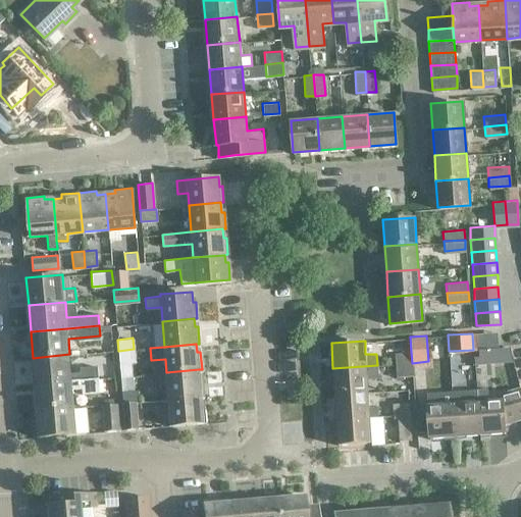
[(135,360),(134,349),(118,351),(119,361),(135,360)]
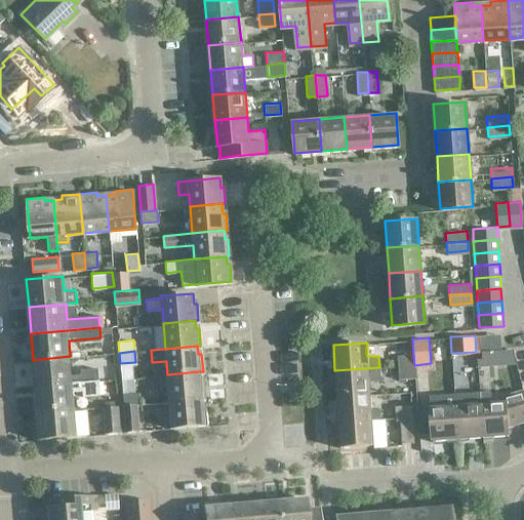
[(397,355),(398,366),(414,365),(413,354),(397,355)]
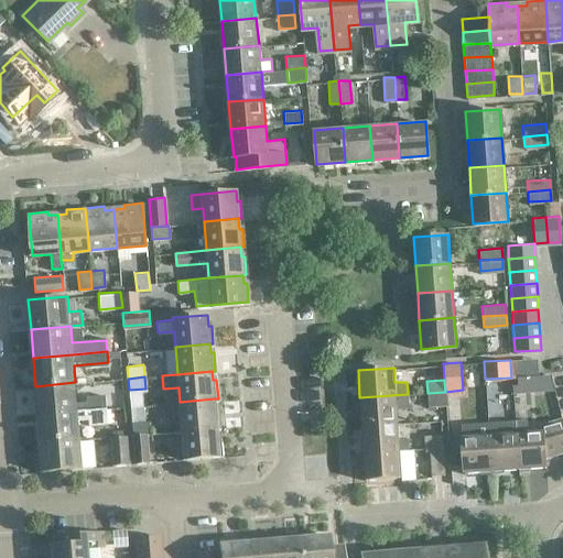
[(87,400),(77,401),(75,382),(35,386),(38,414),(106,408),(104,393),(86,395),(87,400)]
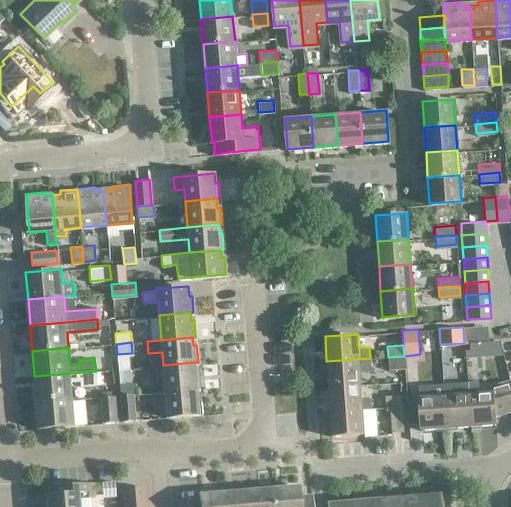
[(404,356),(388,357),(388,368),(405,367),(404,356)]
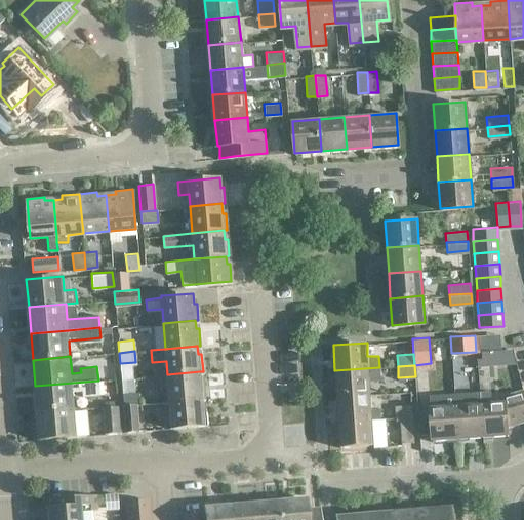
[(334,370),(336,396),(370,393),(369,380),(380,378),(379,367),(334,370)]
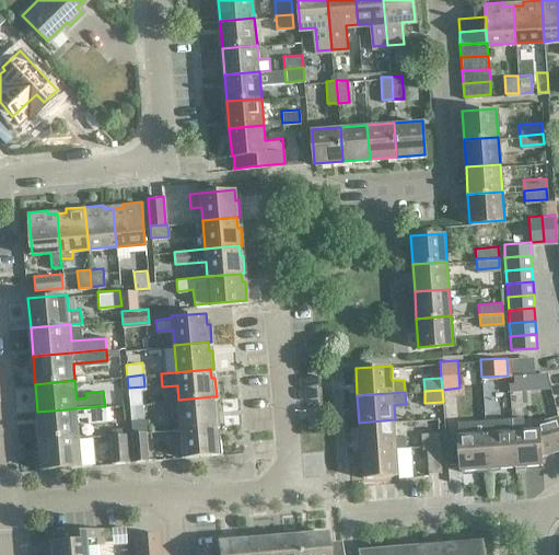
[(181,427),(216,424),(219,423),(217,406),(213,406),(213,396),(178,400),(167,400),(169,413),(179,412),(181,427)]
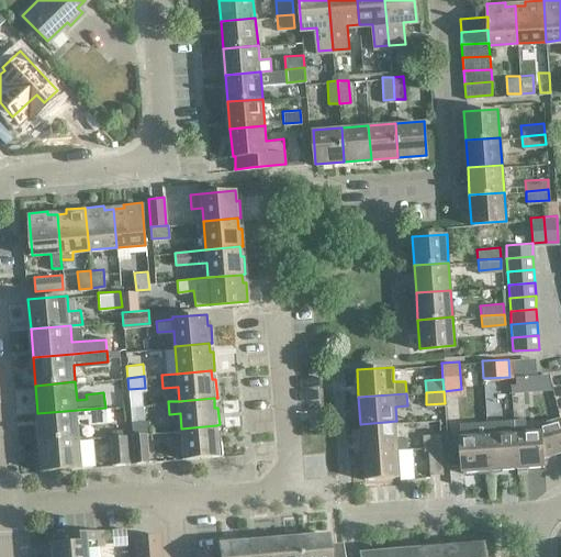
[(105,408),(37,413),(41,441),(79,437),(78,418),(88,418),(89,422),(107,421),(105,408)]
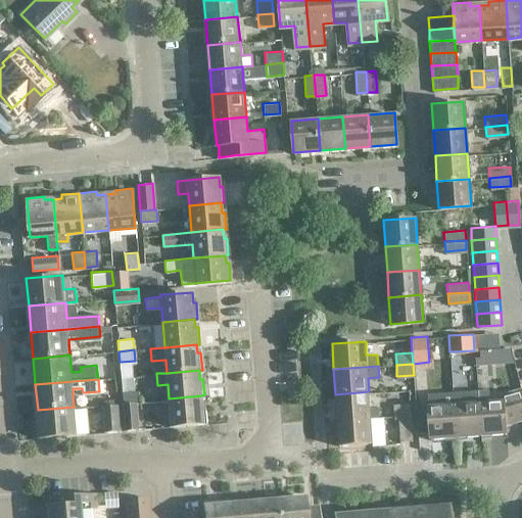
[(477,388),(453,390),(456,436),(480,434),(477,388)]
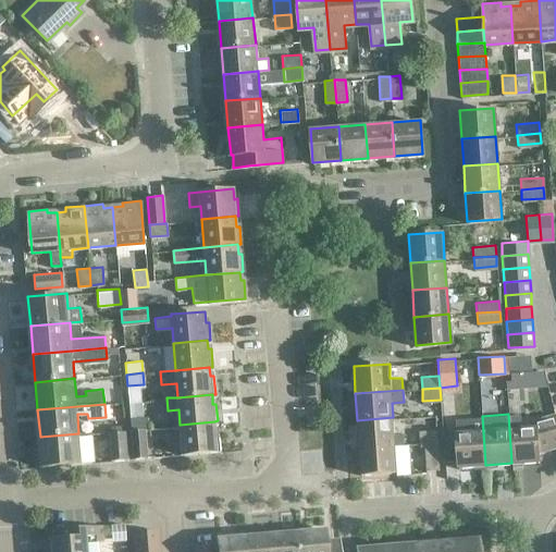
[(508,414),(511,463),(539,461),(538,451),(555,445),(555,417),(555,414),(535,418),(535,426),(520,427),(519,414),(508,414)]
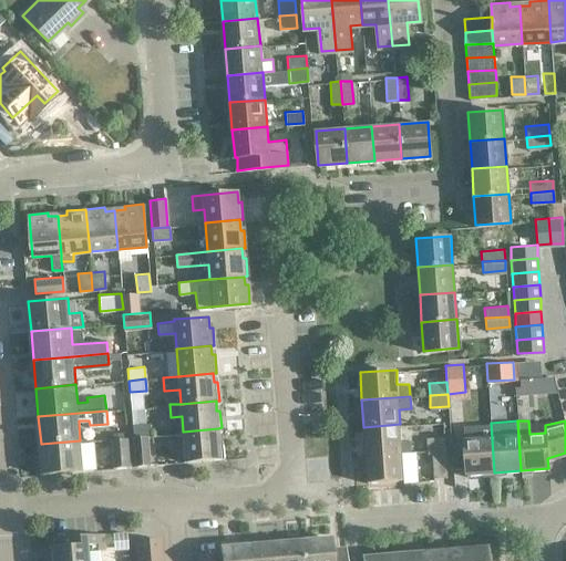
[(133,436),(146,435),(151,434),(150,422),(132,424),(133,436)]
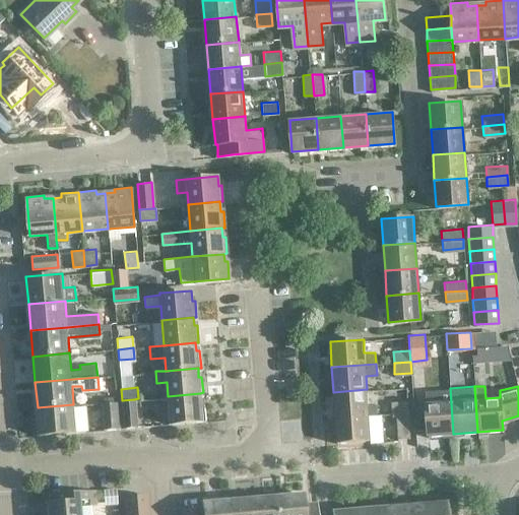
[(450,388),(425,389),(428,435),(453,434),(450,388)]
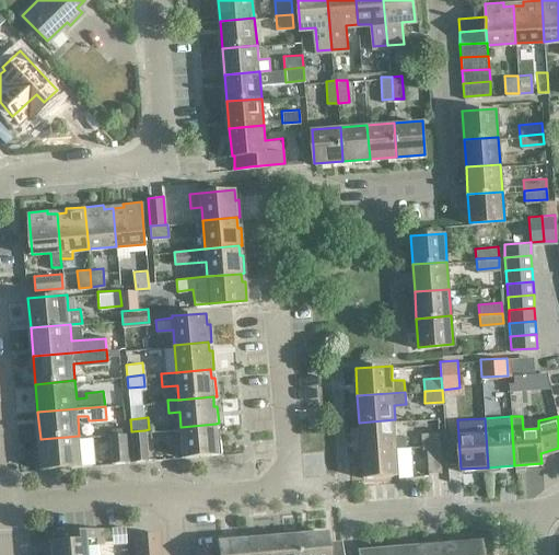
[(361,449),(397,447),(405,446),(404,434),(396,435),(395,419),(359,423),(361,449)]
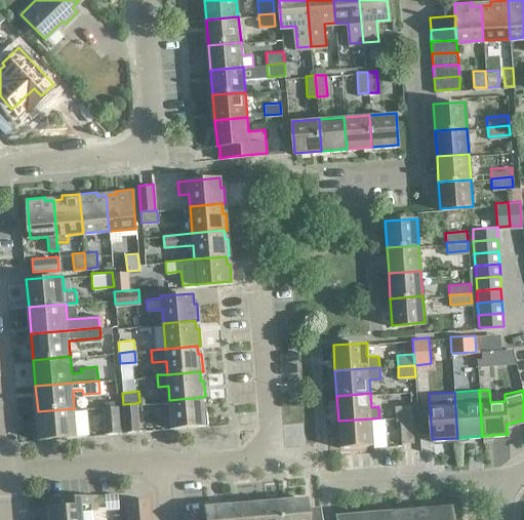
[(202,397),(169,400),(171,426),(207,424),(206,406),(203,406),(202,397)]
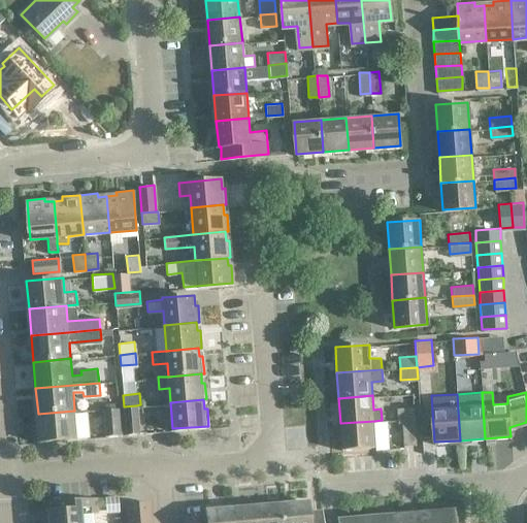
[(138,432),(136,405),(124,406),(127,433),(138,432)]
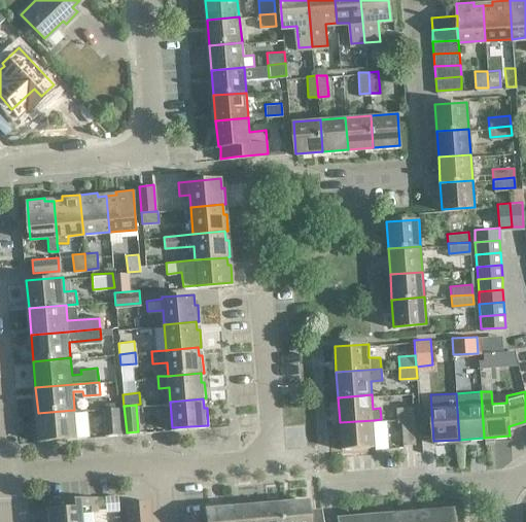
[(395,418),(400,418),(412,417),(412,406),(395,407),(395,418)]
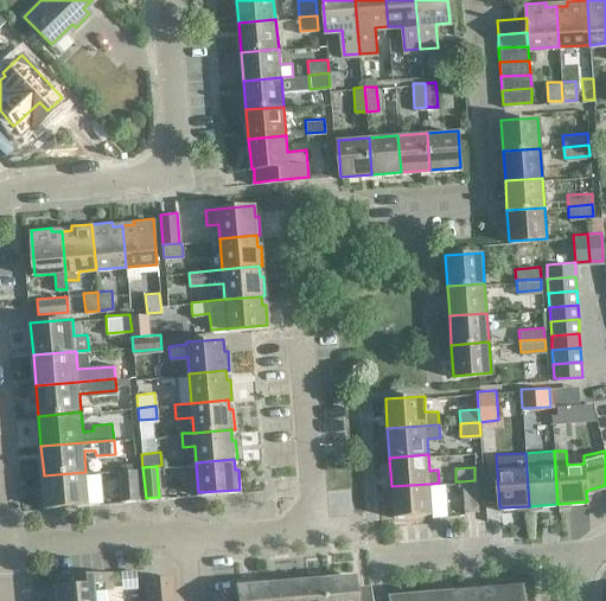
[(122,499),(139,498),(136,468),(120,471),(122,499)]
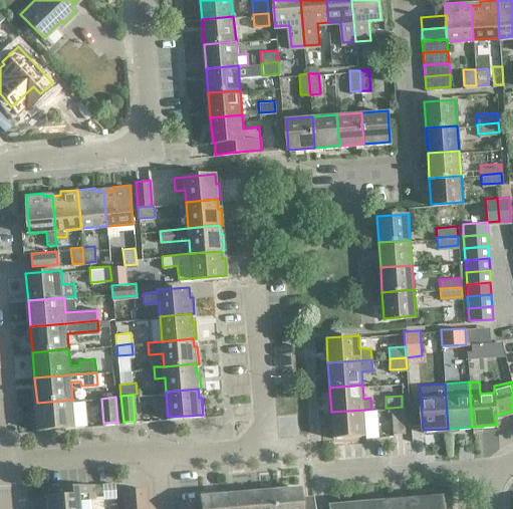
[(72,400),(37,403),(39,429),(75,426),(75,425),(87,424),(84,399),(72,400)]
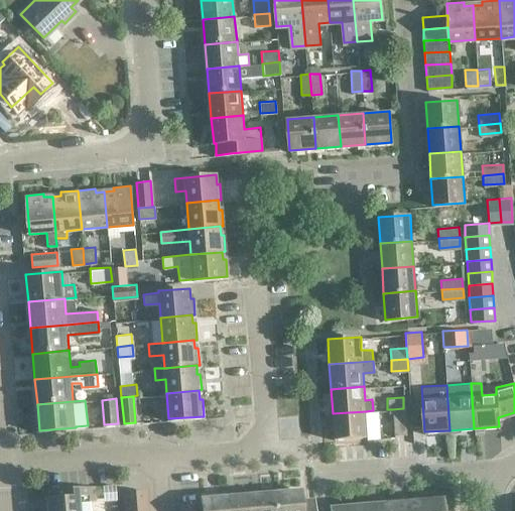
[(394,434),(405,433),(403,408),(392,409),(394,434)]
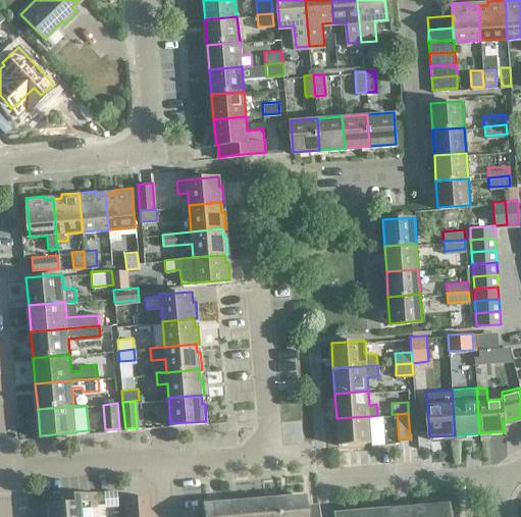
[(371,441),(370,416),(336,418),(337,443),(371,441)]
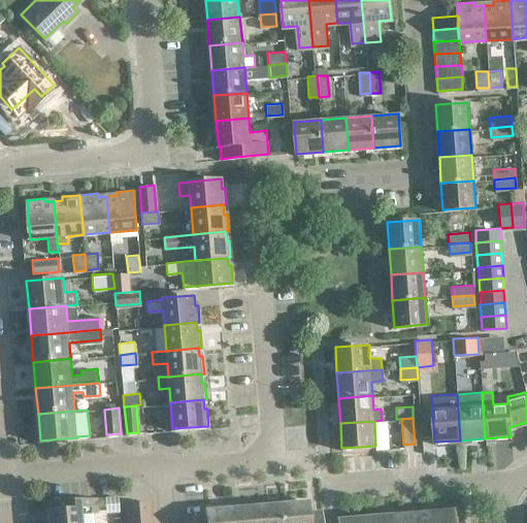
[(48,500),(50,510),(45,510),(45,522),(90,522),(90,511),(95,511),(94,496),(48,500)]
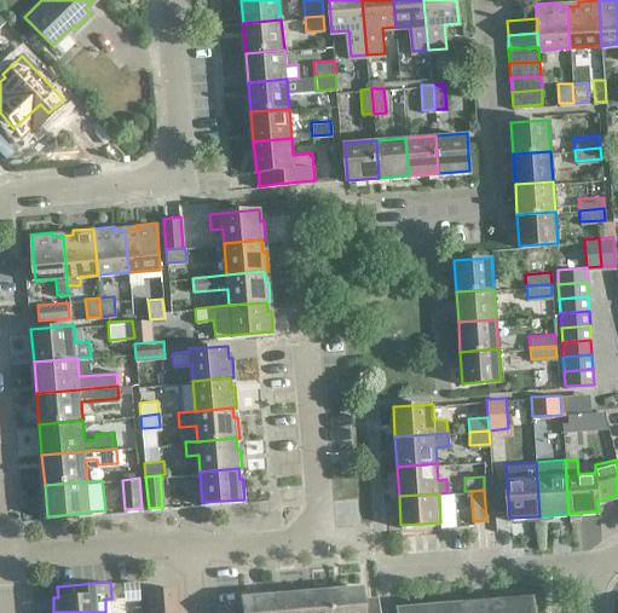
[(144,589),(145,605),(174,602),(172,587),(144,589)]
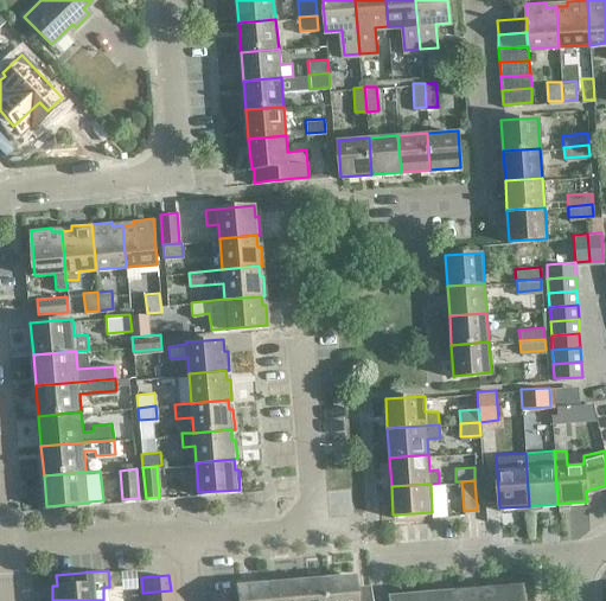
[(321,577),(323,600),(367,600),(367,584),(352,586),(351,575),(321,577)]
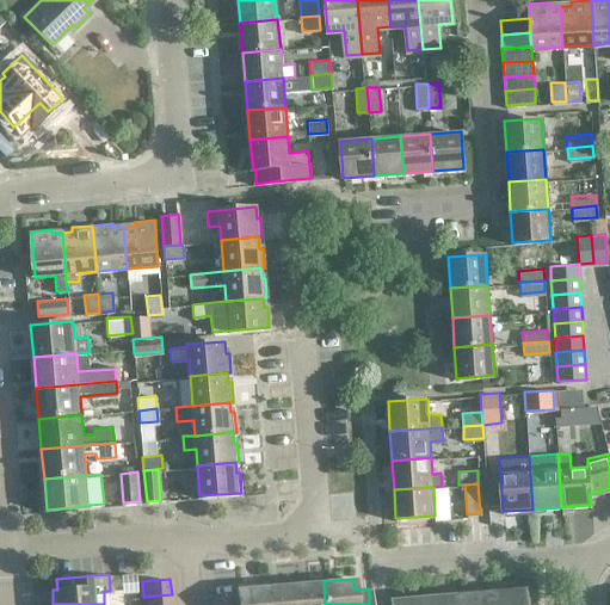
[(294,584),(295,604),(325,604),(324,581),(294,584)]
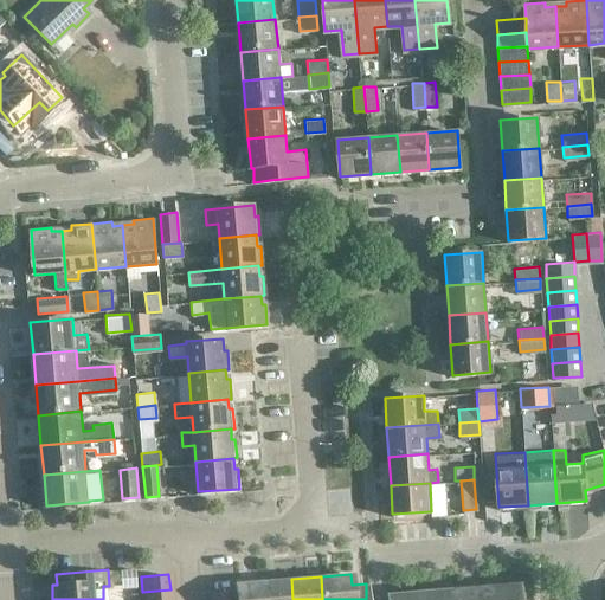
[(293,599),(291,579),(263,581),(264,599),(293,599)]
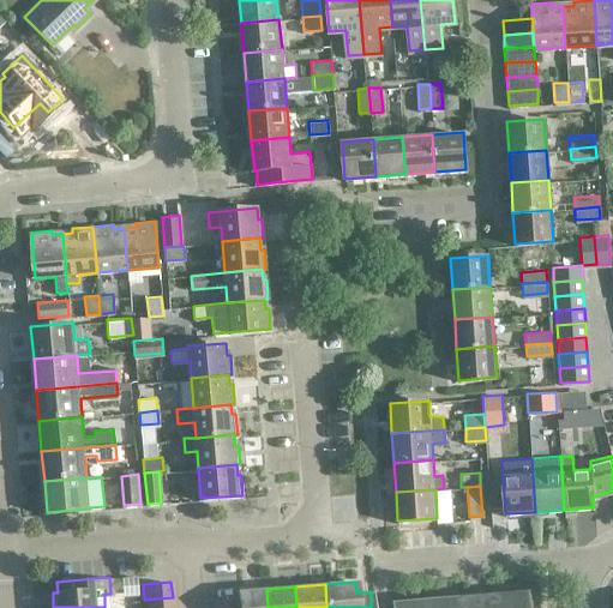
[(208,599),(208,607),(268,607),(266,589),(236,593),(238,596),(215,599),(208,599)]
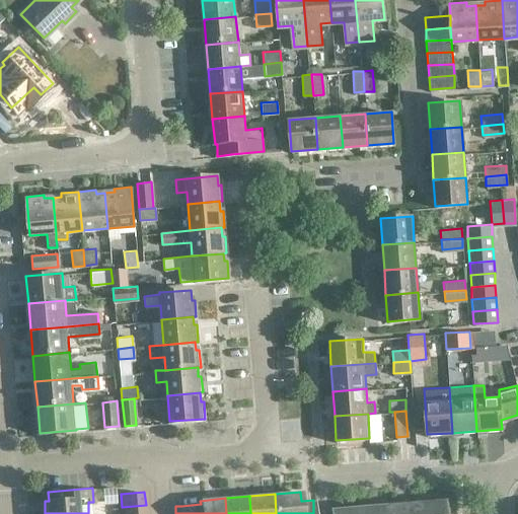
[(413,502),(413,513),(454,513),(454,511),(443,512),(442,500),(413,502)]
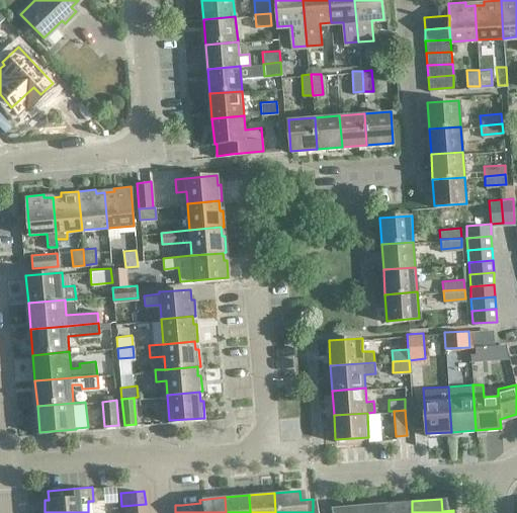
[(382,504),(382,512),(412,512),(412,501),(382,504)]
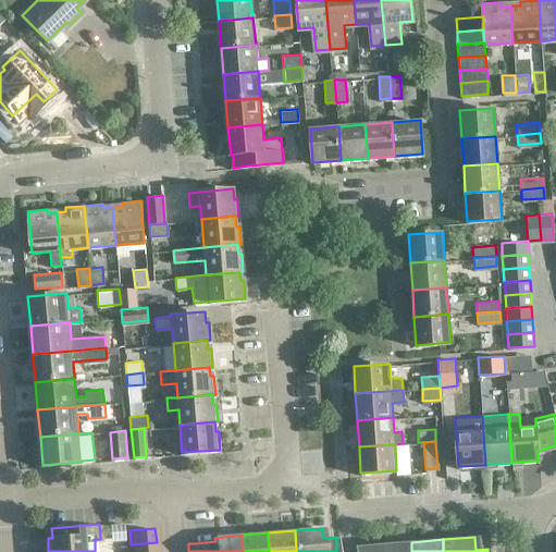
[(131,544),(132,551),(157,551),(157,542),(131,544)]
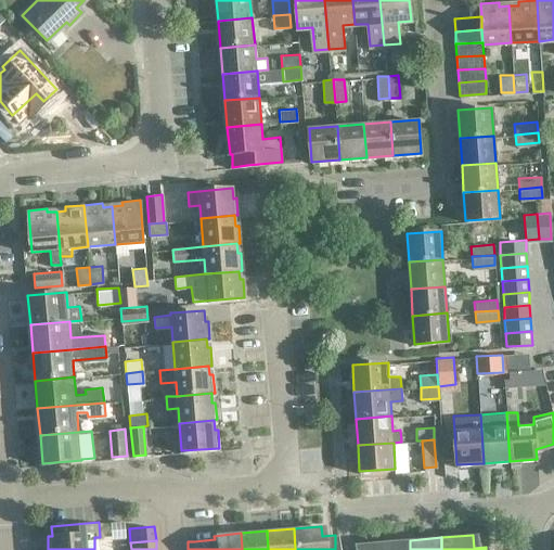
[(379,542),(379,549),(410,549),(410,540),(379,542)]
